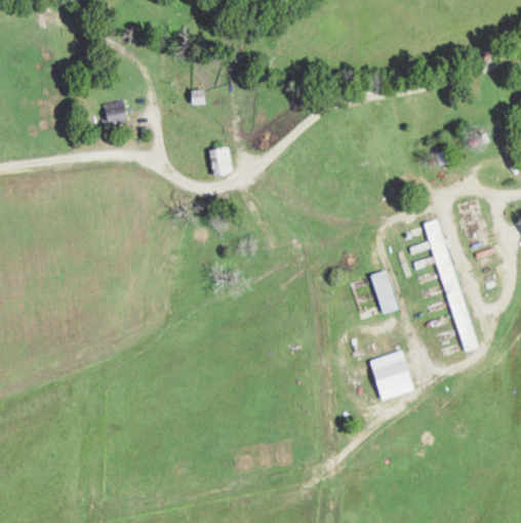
[(127,121),(125,101),(105,104),(108,124),(127,121)]
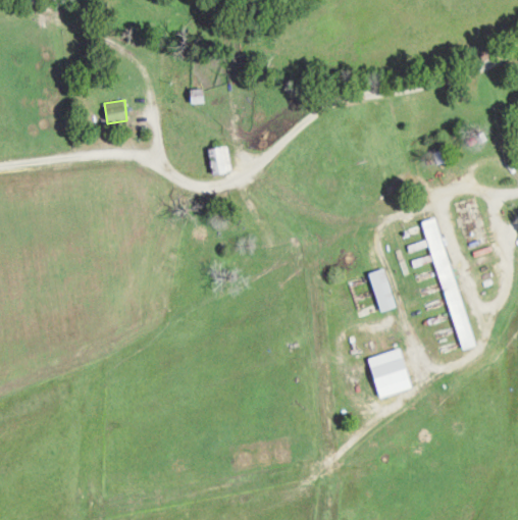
[(231,171),(225,146),(206,150),(211,175),(231,171)]
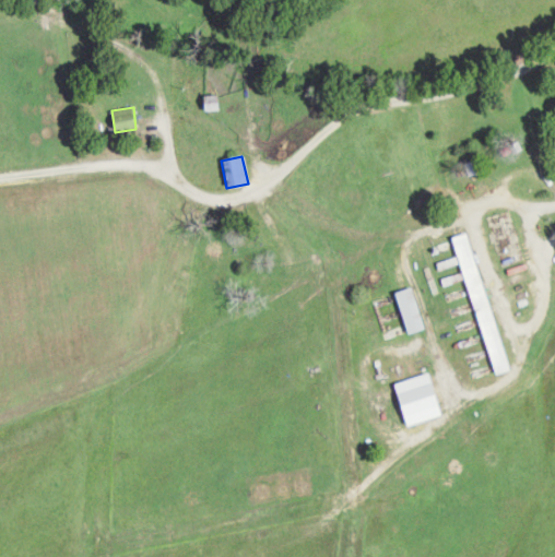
[(509,371),(467,234),(452,237),(495,376),(509,371)]
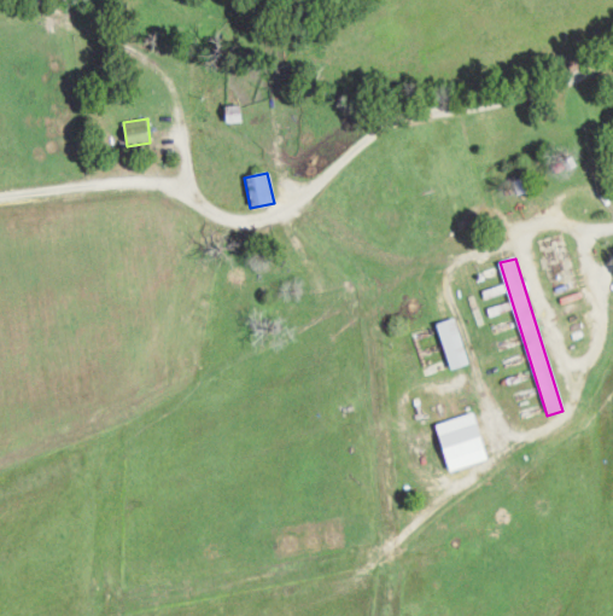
[(435,325),(450,370),(468,364),(453,318),(435,325)]
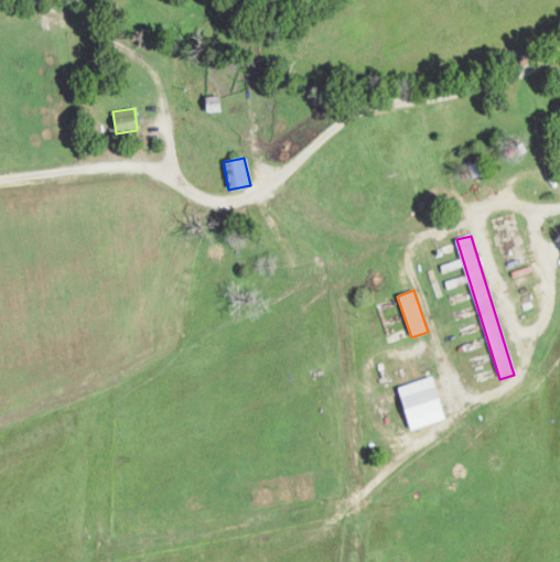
[(445,420),(433,377),(408,385),(420,428),(445,420)]
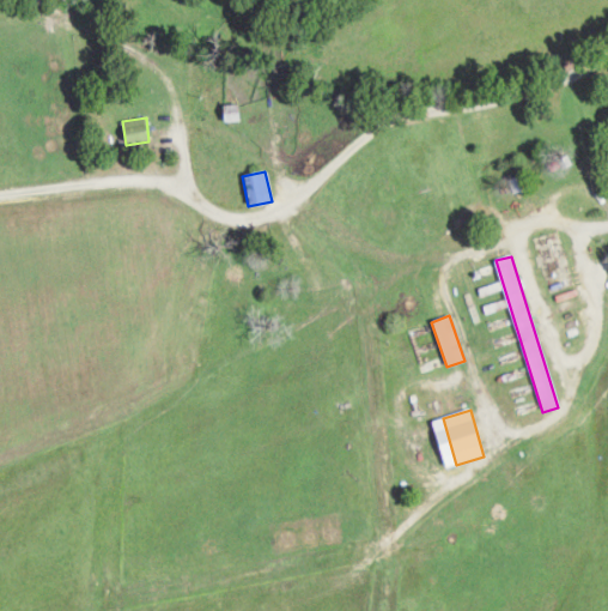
All buildings are outlined.
